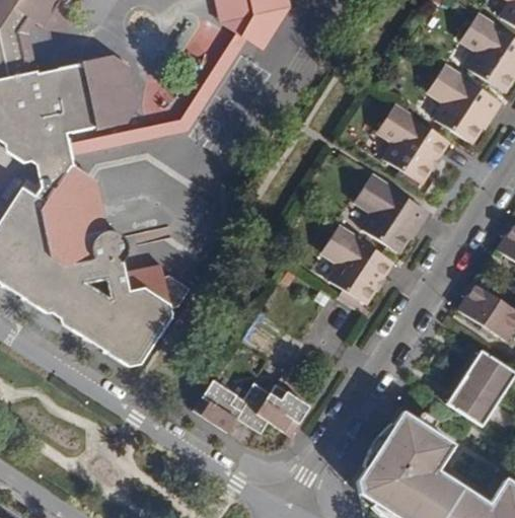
[(0,0),(0,79),(8,78),(12,97),(47,120),(43,129),(54,137),(61,135),(95,128),(96,130),(129,123),(139,106),(130,66),(112,54),(83,61),(81,63),(39,71),(29,31),(37,20),(43,24),(58,0),(0,0)]
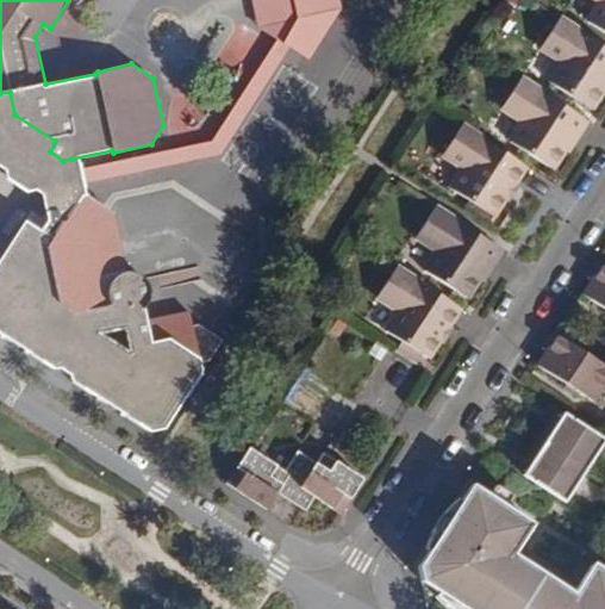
[(229,0),(236,30),(255,42),(259,36),(269,42),(264,49),(285,61),(315,13),(311,0),(229,0)]
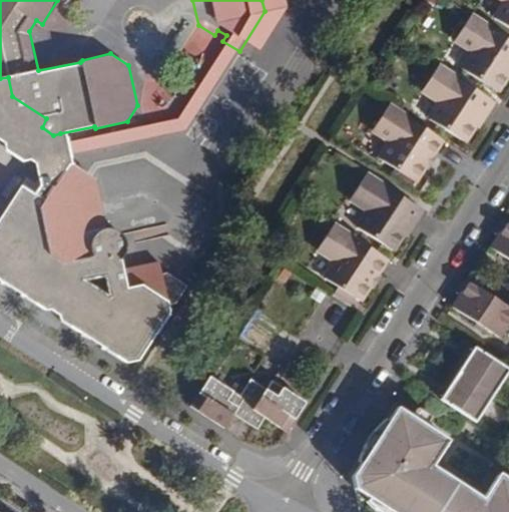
[(506,0),(496,16),(508,24),(508,0),(506,0)]
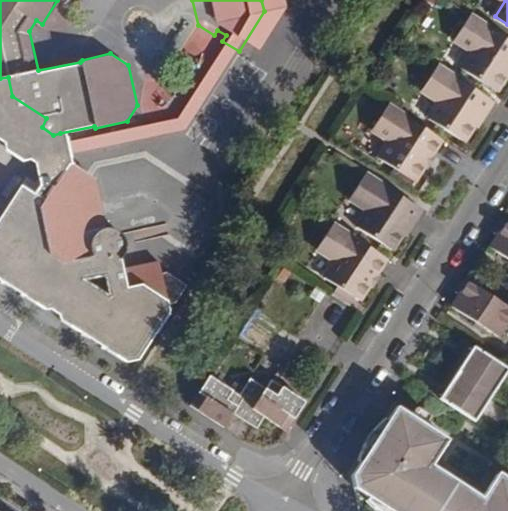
[(507,36),(472,14),(456,39),(473,50),(462,68),(499,91),(507,77),(507,74),(506,74),(507,72),(507,36)]
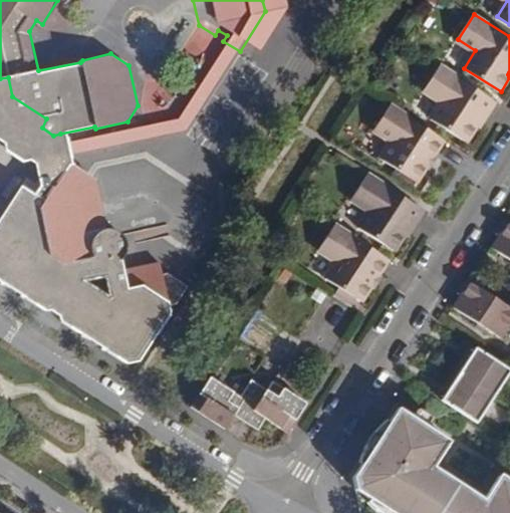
[(162,137),(223,41),(227,35),(218,30),(215,35),(155,126),(62,146),(65,157),(162,137)]
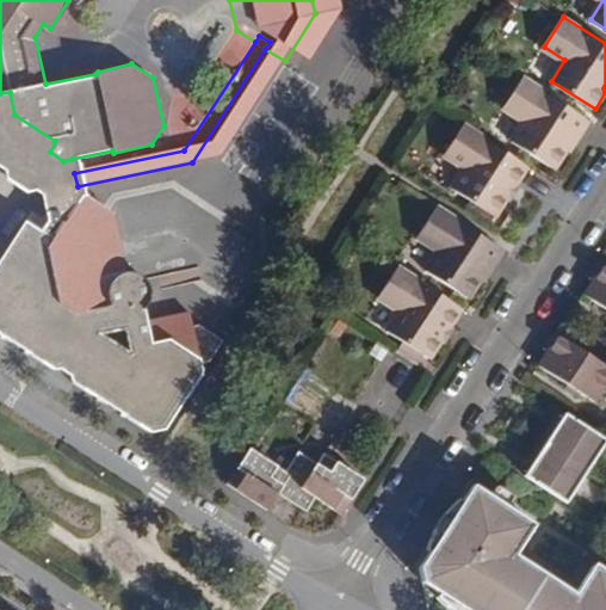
[(586,116),(524,76),(505,106),(526,121),(513,140),(556,167),(570,146),(568,145),(586,116)]
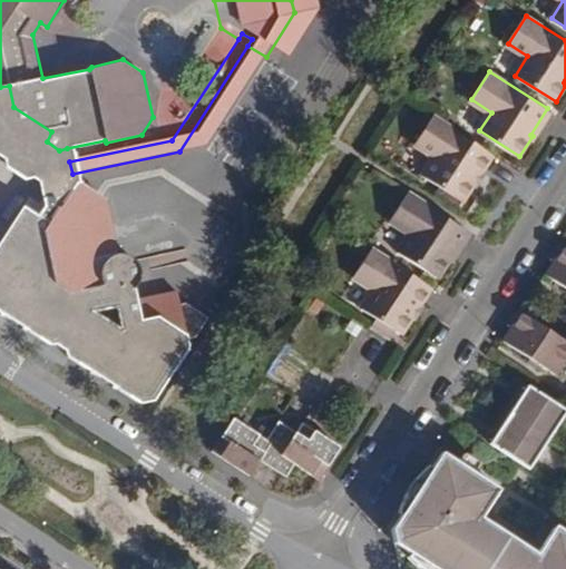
[(72,174),(69,162),(67,148),(59,150),(47,141),(51,131),(13,107),(9,86),(0,87),(0,157),(39,183),(45,208),(38,217),(48,223),(56,212),(52,198),(60,187),(75,184),(72,174)]
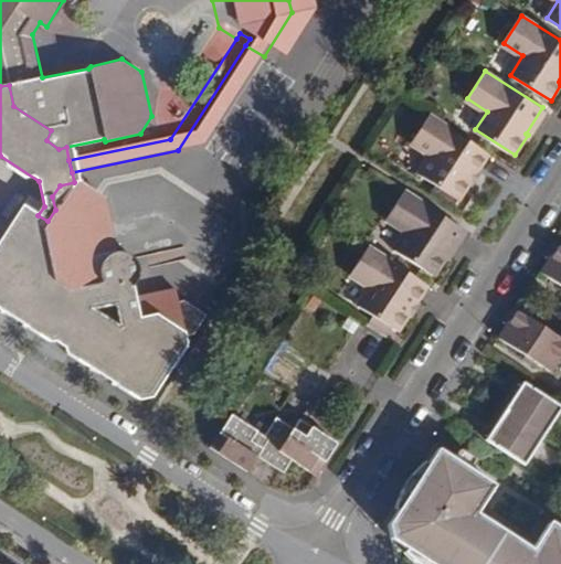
[(528,135),(531,137),(548,112),(542,107),(526,134),(528,135)]
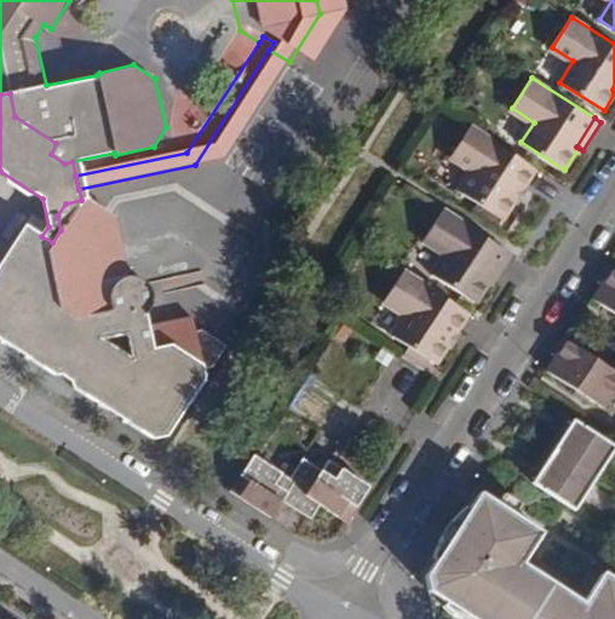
[(538,167),(472,124),(453,154),(475,168),(461,190),(482,204),(477,211),(499,224),(504,217),(505,218),(516,200),(512,199),(522,184),(526,187),(538,167)]
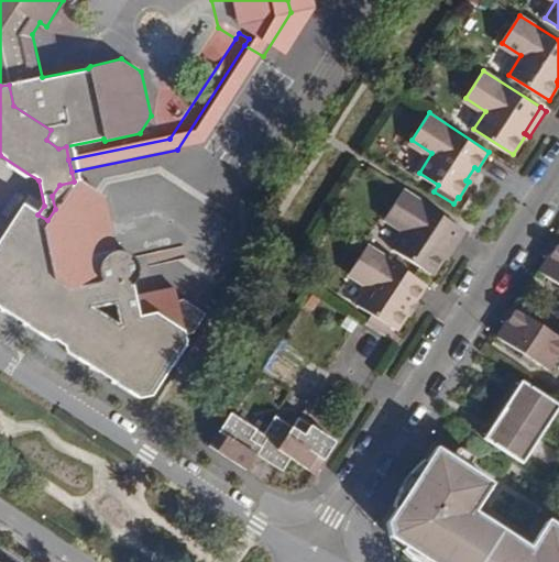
[(481,171),(478,169),(474,167),(466,180),(469,182),(472,184),(481,171)]
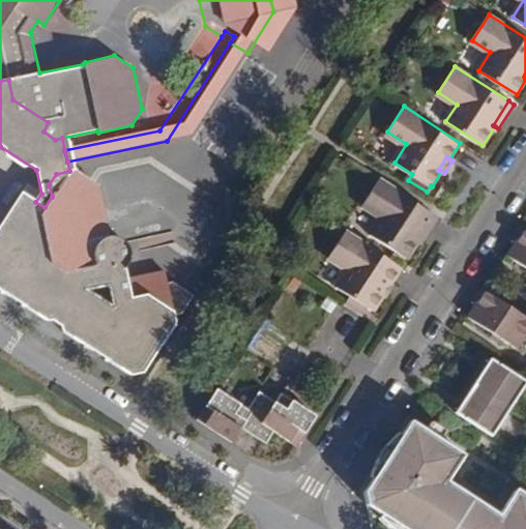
[(95,184),(74,170),(69,171),(56,174),(49,184),(52,197),(45,207),(35,202),(22,193),(10,210),(24,218),(11,238),(0,231),(0,288),(47,318),(52,317),(61,324),(61,328),(133,374),(145,372),(194,297),(171,283),(165,283),(157,270),(121,280),(119,269),(123,263),(126,256),(124,247),(122,244),(114,237),(106,236),(95,184)]
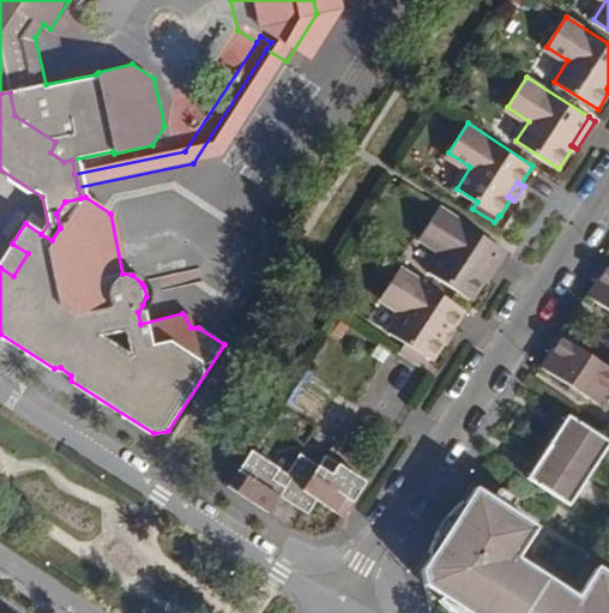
[(501,246),(441,206),(422,236),(442,250),(429,271),(471,299),(486,277),(483,275),(501,246)]
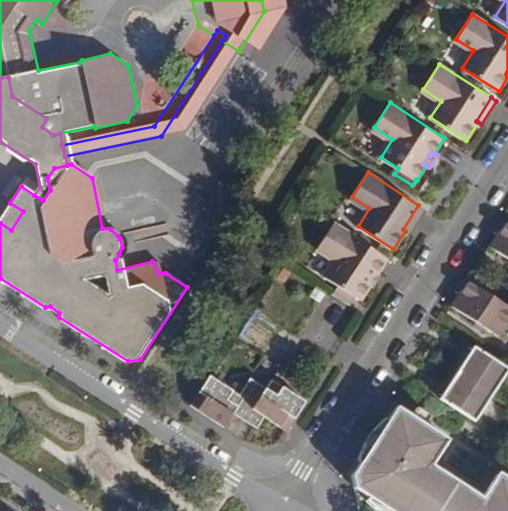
[(405,231),(409,233),(424,208),(418,205),(403,229),(405,231)]
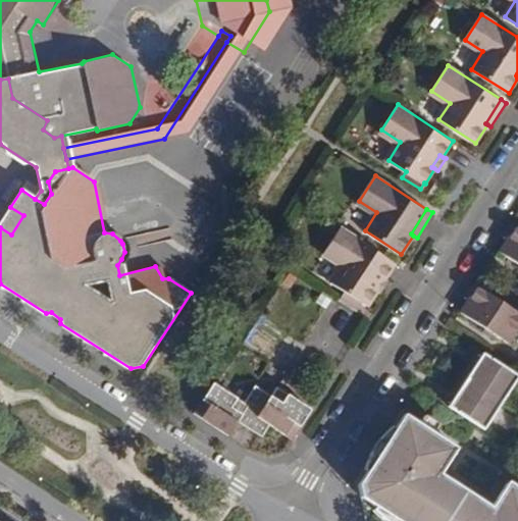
[(517,221),(508,235),(512,238),(504,250),(517,258),(517,221)]
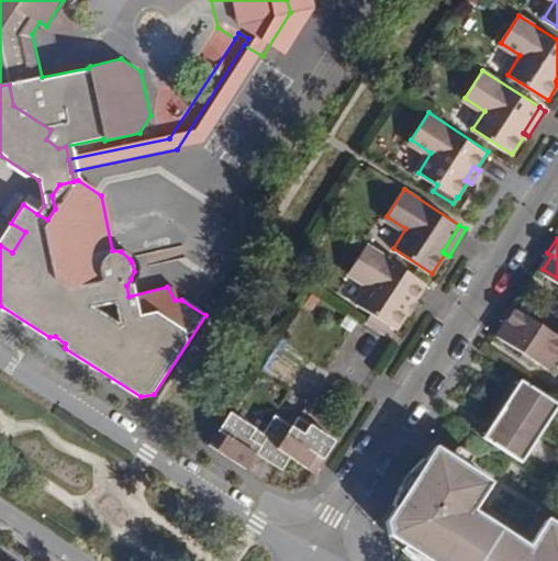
[(426,282),(368,245),(349,273),(369,285),(357,303),(374,313),(368,322),(389,335),(394,327),(398,329),(406,313),(403,312),(412,299),(415,301),(426,282)]
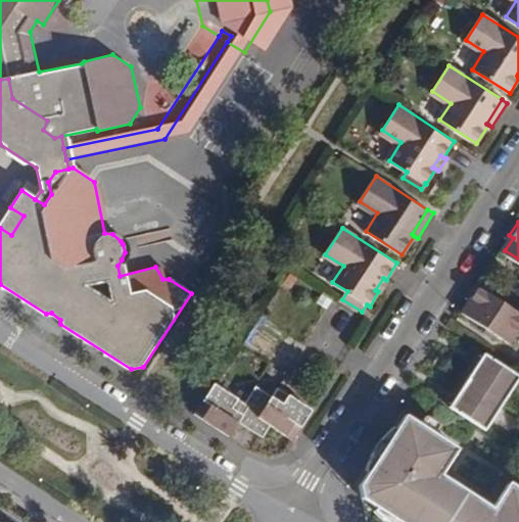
[(389,281),(386,280),(383,278),(375,290),(378,291),(382,293),(389,281)]
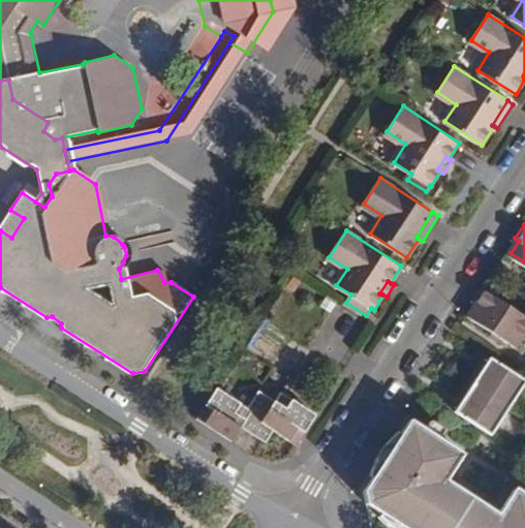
[(524,312),(484,286),(475,299),(479,301),(469,314),(494,330),(503,336),(519,346),(524,338),(524,312)]
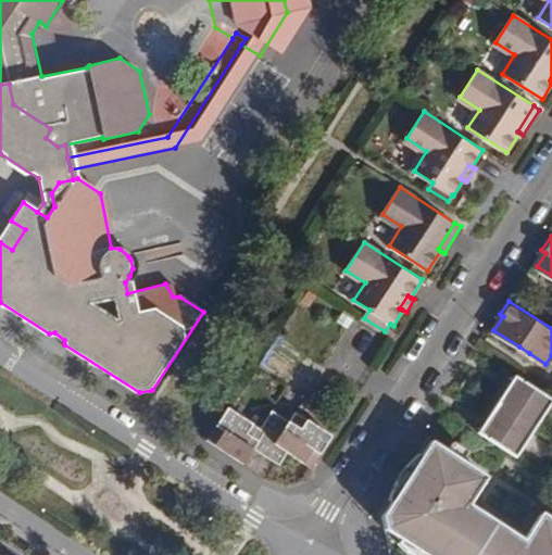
[(516,352),(527,358),(529,353),(519,347),(516,352)]
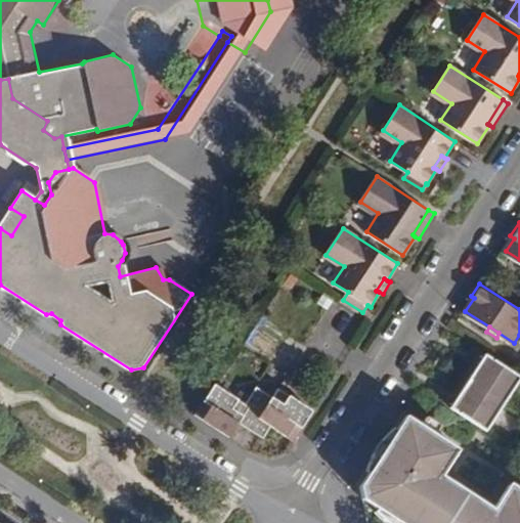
[(485,357),(469,383),(505,405),(519,383),(519,379),(485,357)]
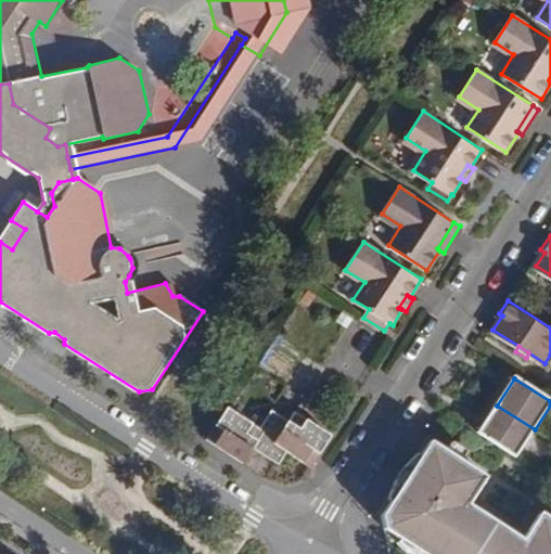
[(267,404),(255,423),(265,429),(254,447),(270,456),(278,445),(274,442),(289,420),(267,404)]
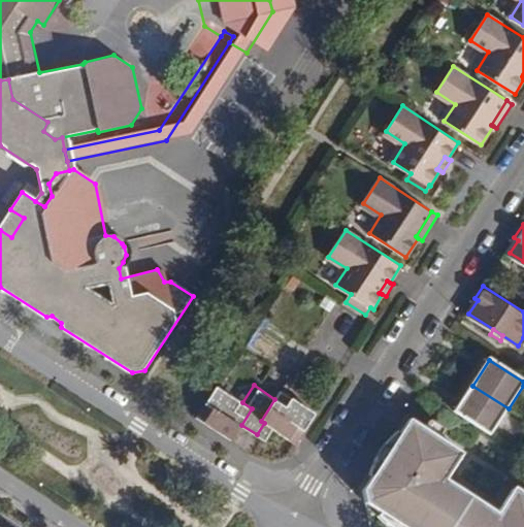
[(242,402),(217,386),(198,415),(233,437),(241,425),(252,408),(242,402)]
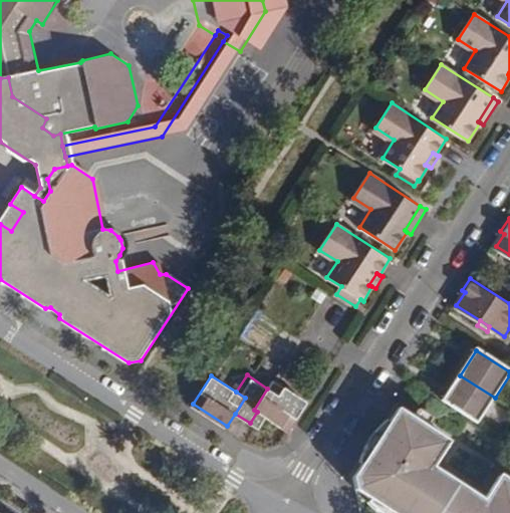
[(477,425),(495,398),(460,375),(442,404),(477,425)]
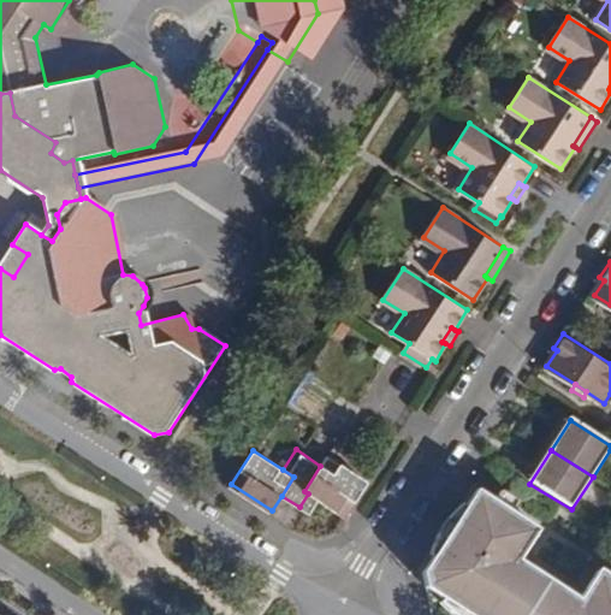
[(369,483),(327,455),(320,466),(304,491),(308,494),(315,497),(315,496),(346,516),(369,483)]
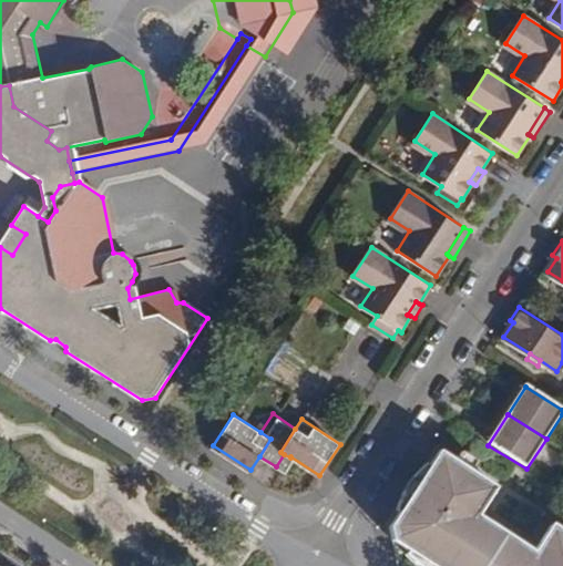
[(458,463),(442,453),(423,483),(428,486),(418,503),(412,501),(392,533),(393,542),(430,565),(562,565),(562,532),(553,526),(536,552),(482,516),(499,489),(474,473),(458,463)]
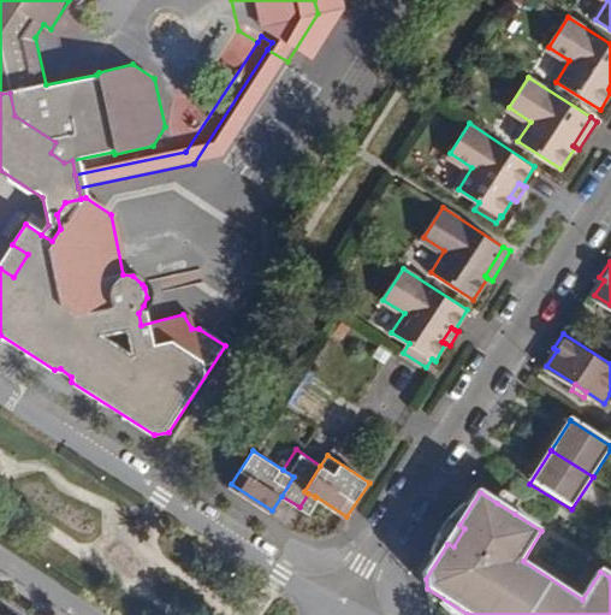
[(515,514),(522,503),(504,492),(497,503),(515,514)]
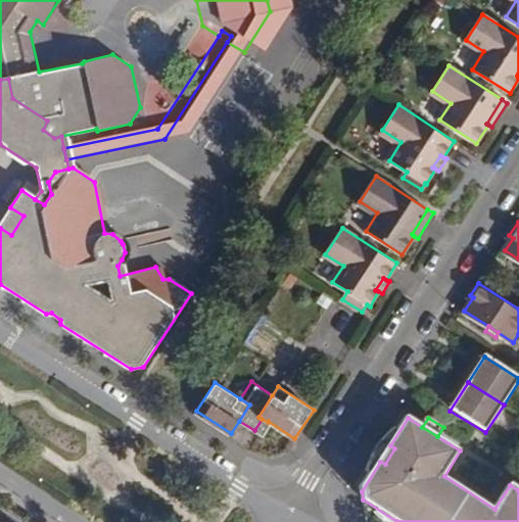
[(390,445),(385,442),(376,459),(380,462),(385,464),(394,448),(390,445)]
